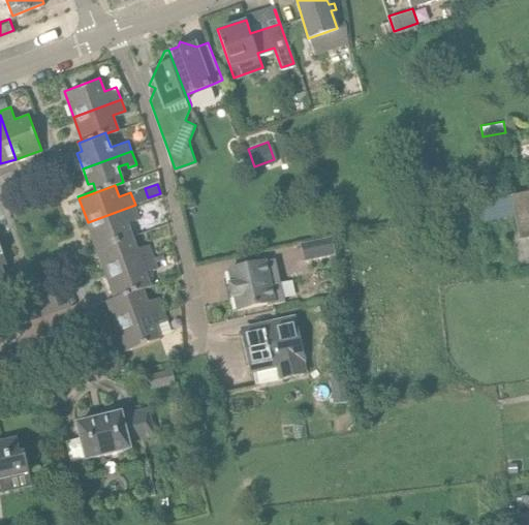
[(528,189),(487,197),(490,213),(500,211),(501,214),(515,212),(520,238),(528,236),(528,189)]
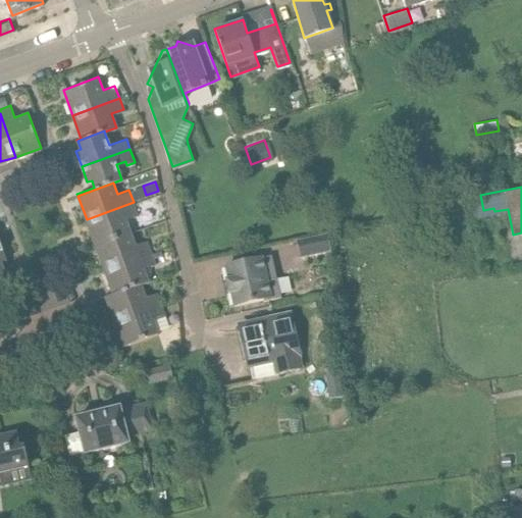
[(179,195),(181,204),(194,200),(191,191),(179,195)]
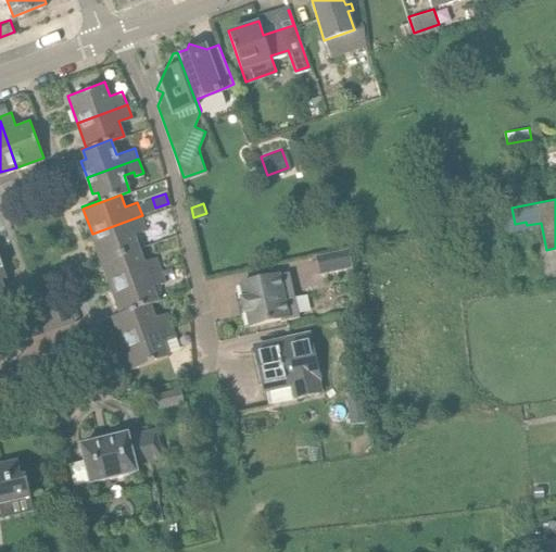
[(92,234),(101,260),(139,246),(134,233),(147,227),(142,215),(92,234)]
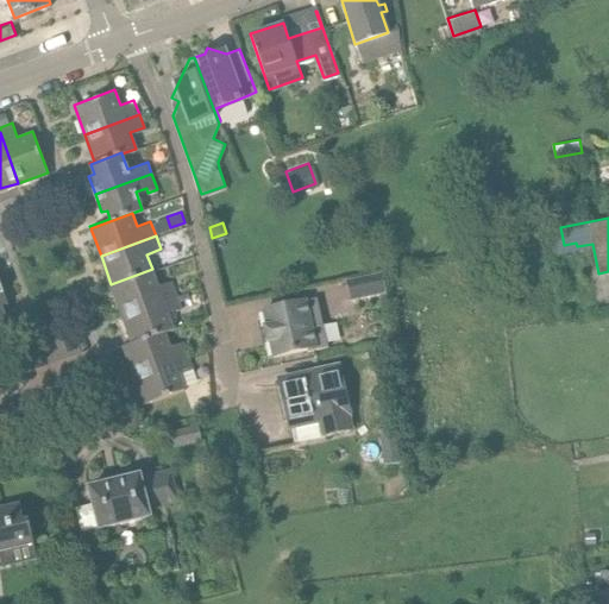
[(346,276),(351,297),(387,289),(383,268),(346,276)]
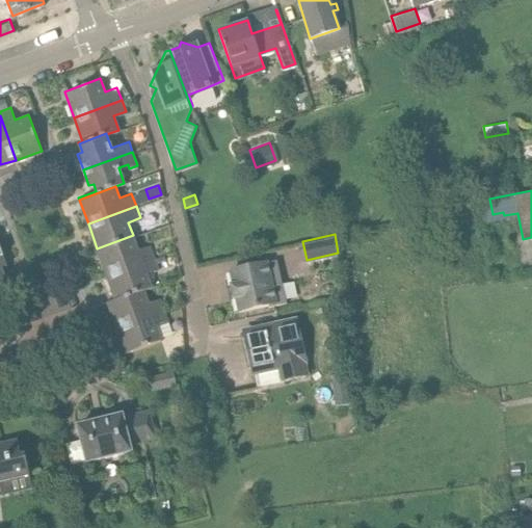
[(138,248),(133,235),(97,248),(106,273),(154,256),(150,244),(138,248)]
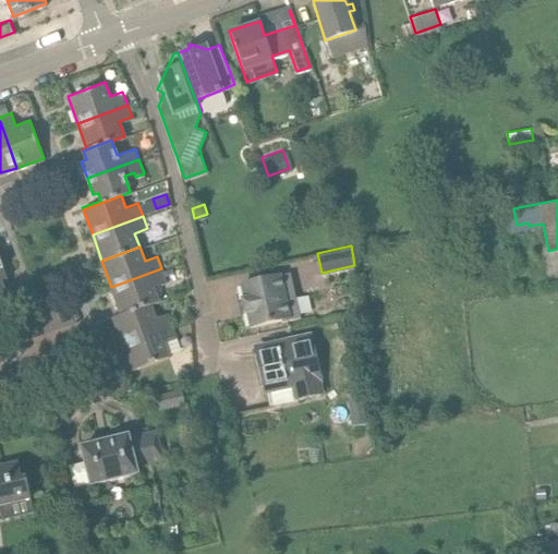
[(112,315),(159,299),(154,286),(166,280),(161,268),(111,287),(120,312),(112,315)]
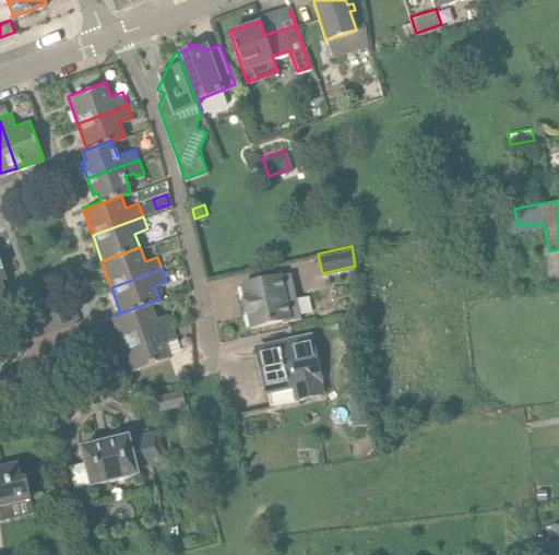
[(242,282),(246,297),(244,297),(246,310),(249,309),(252,325),(283,317),(283,319),(301,315),(297,294),(286,296),(281,273),(242,282)]
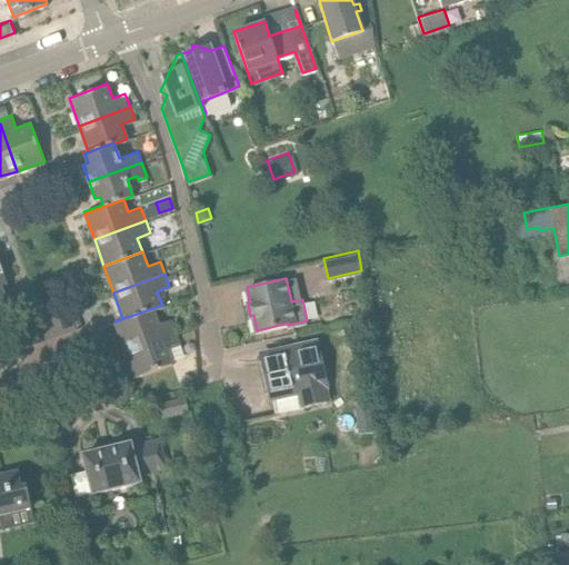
[(115,321),(125,348),(176,330),(171,317),(159,321),(155,309),(162,306),(162,305),(115,321)]
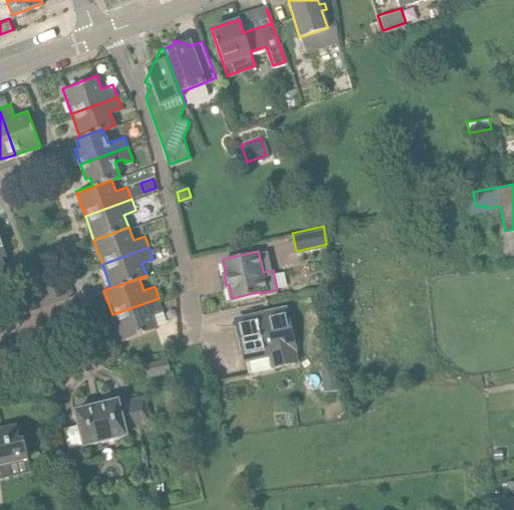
[(159,298),(112,314),(121,339),(156,326),(152,314),(163,310),(159,298)]
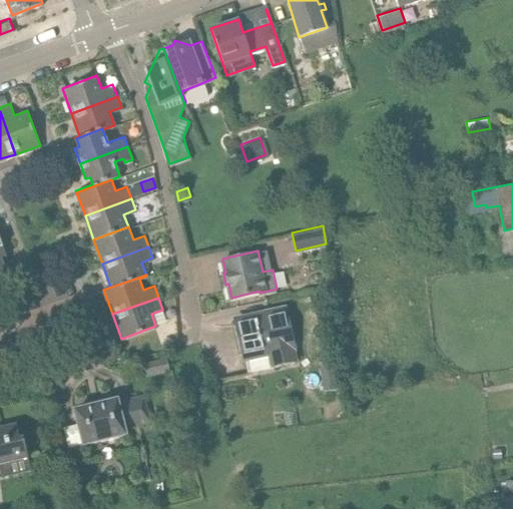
[(244,356),(246,356),(272,350),(275,363),(296,358),(293,345),(296,345),(287,307),(235,319),(244,356)]
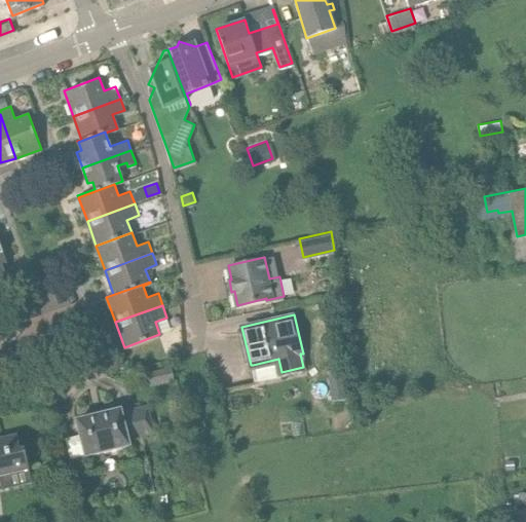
[(113,357),(117,368),(127,365),(123,352),(113,357)]
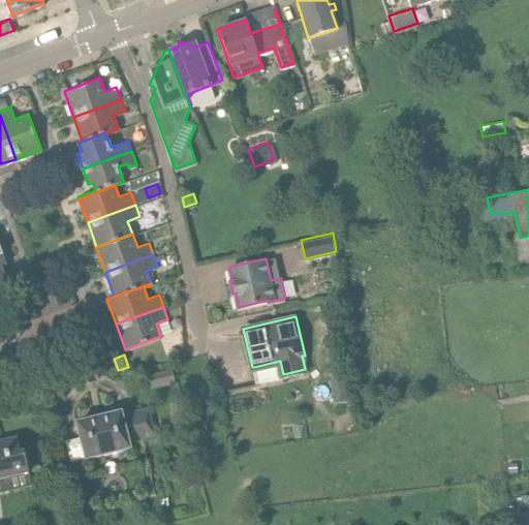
[(173,367),(142,371),(144,385),(175,380),(173,367)]
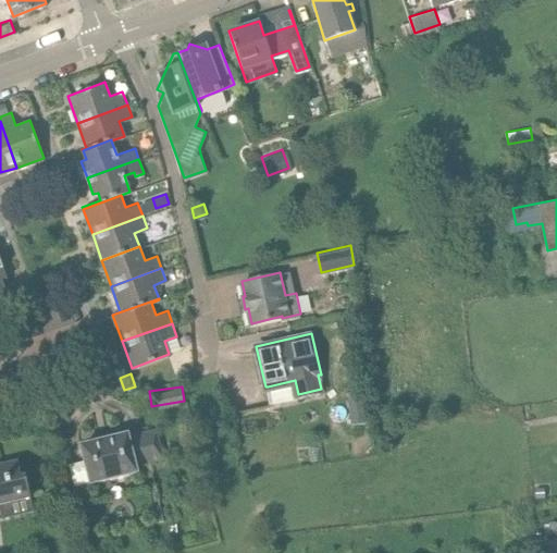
[(348,394),(353,429),(356,451),(375,449),(371,419),(368,419),(363,392),(348,394)]
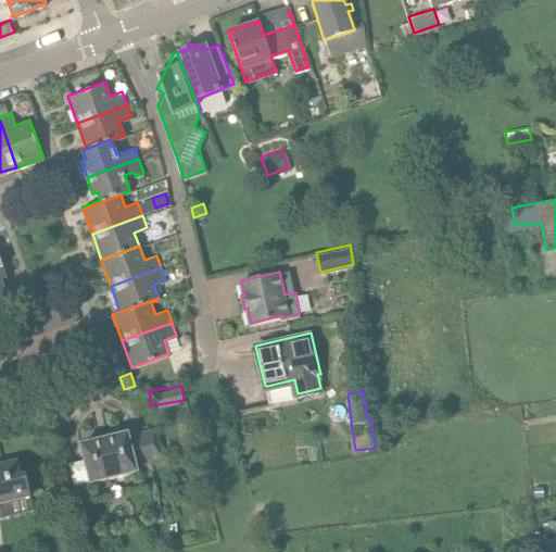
[(127,433),(80,443),(85,459),(70,463),(74,483),(89,478),(90,481),(137,469),(135,462),(162,455),(155,427),(128,435),(127,433)]
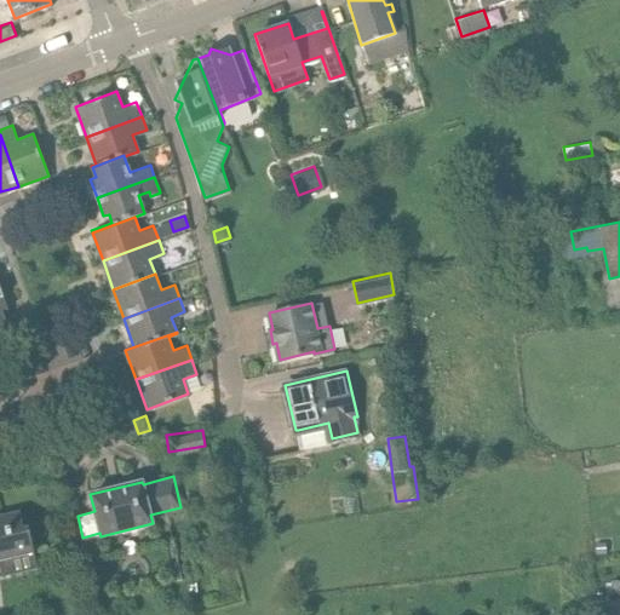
[(0,558),(34,551),(29,529),(24,530),(21,511),(1,516),(0,512),(0,558)]
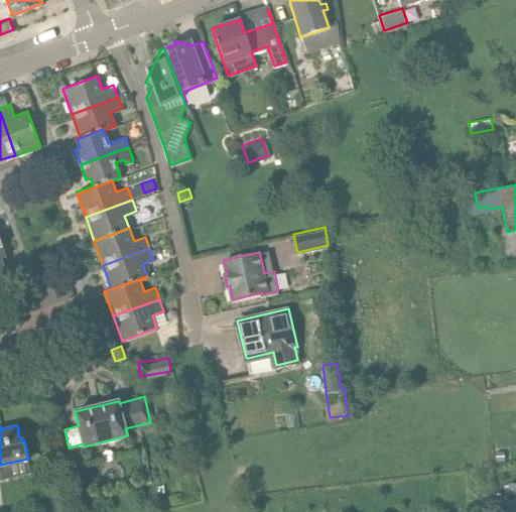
[(496,459),(505,459),(504,449),(495,450),(496,459)]
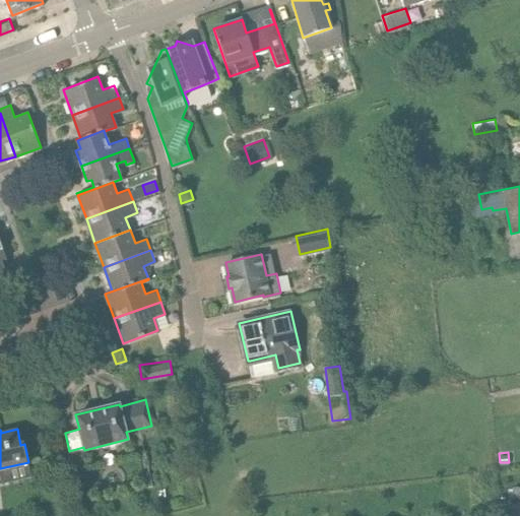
[(519,495),(519,487),(509,488),(510,497),(519,495)]
